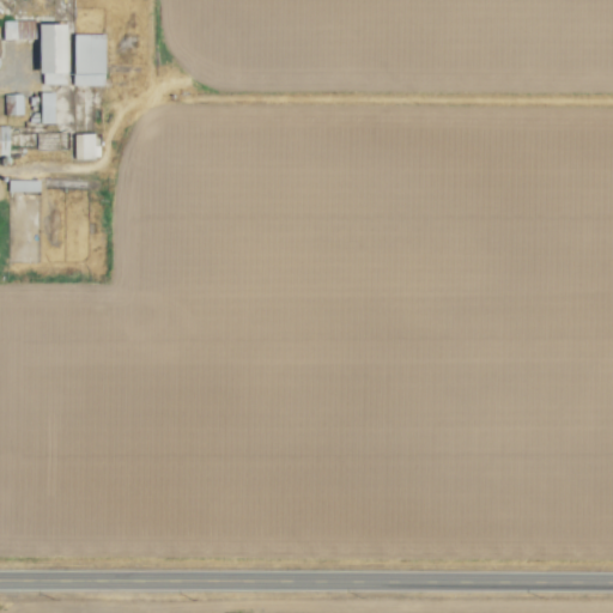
[(64,22),(2,22),(2,38),(38,38),(38,84),(65,84),(64,22)]
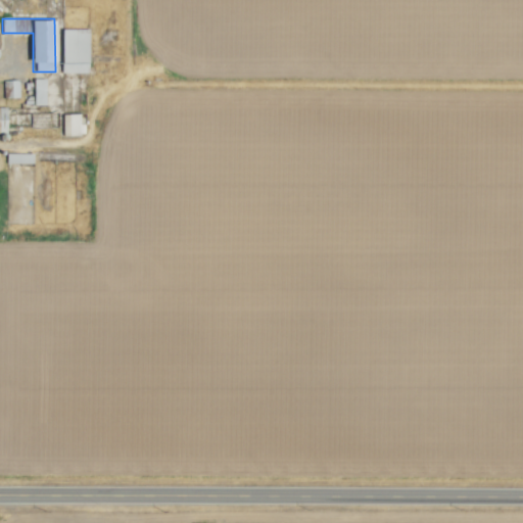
[(89,30),(62,29),(61,73),(88,73),(89,30)]
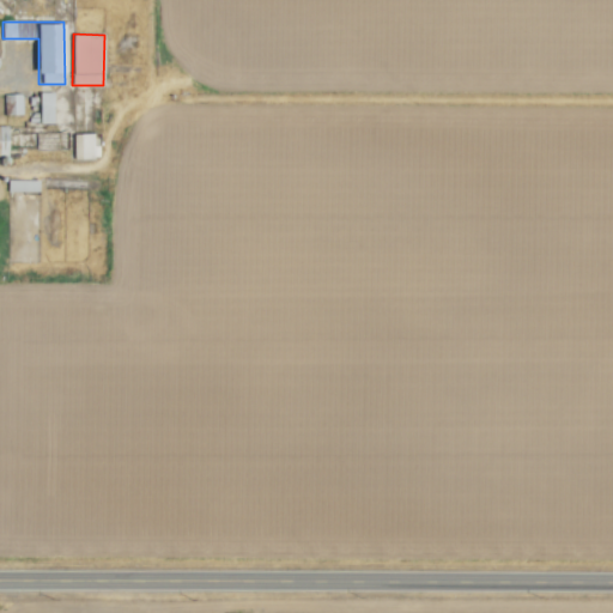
[(53,122),(53,92),(40,92),(40,123),(53,122)]
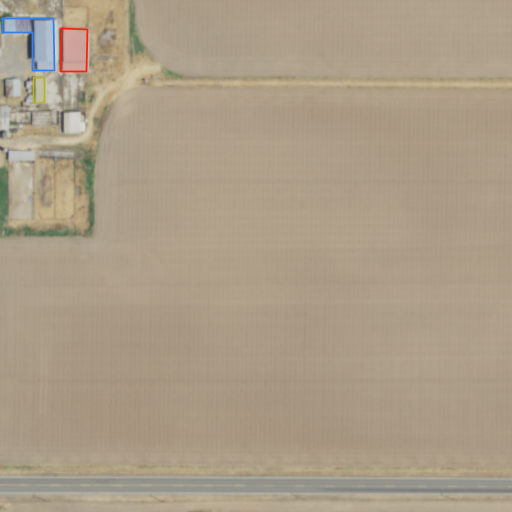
[(19,95),(18,78),(3,79),(3,95),(19,95)]
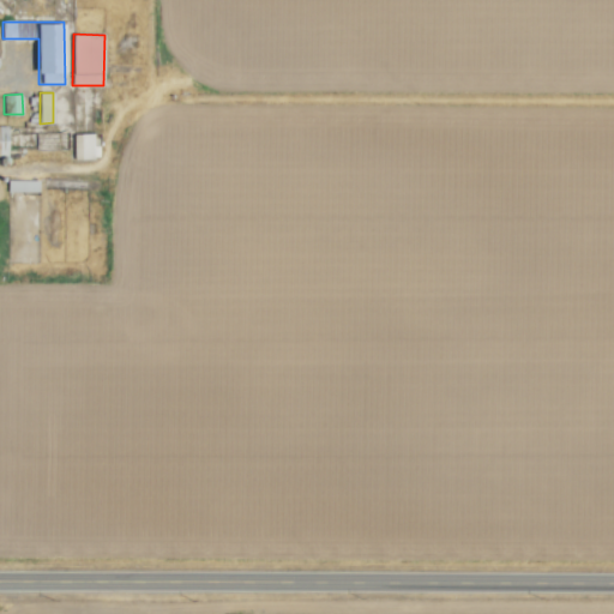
[(92,133),(73,134),(73,160),(94,158),(92,133)]
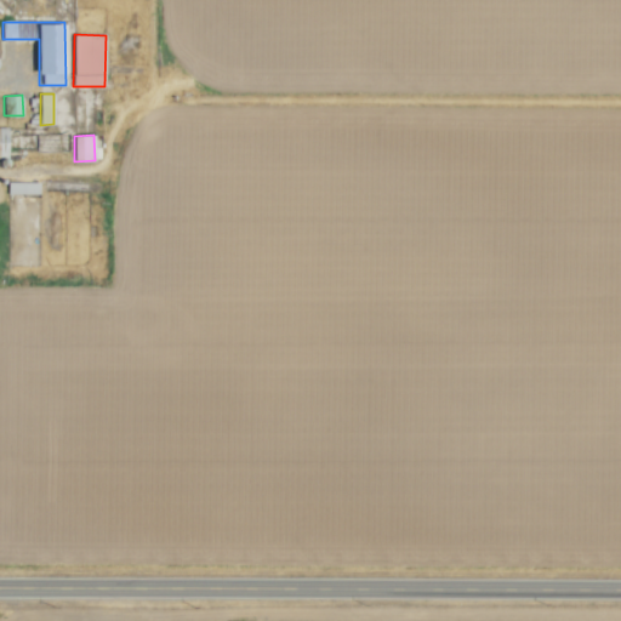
[(7,194),(38,194),(39,182),(7,182),(7,194)]
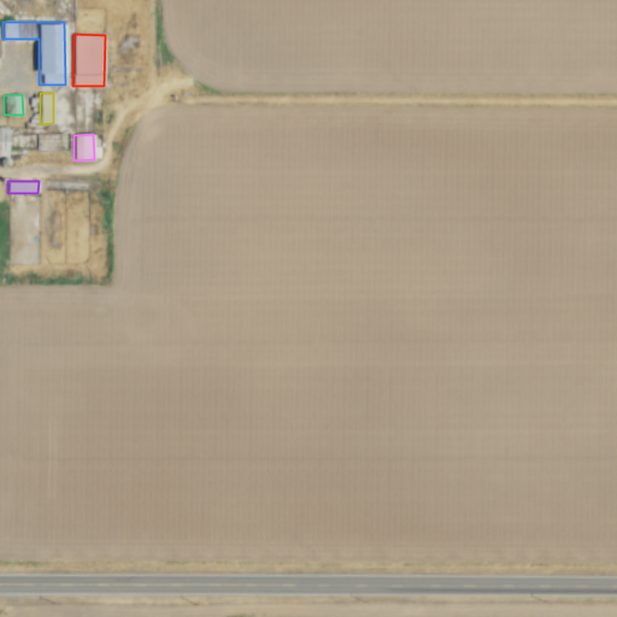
All buildings are outlined.
